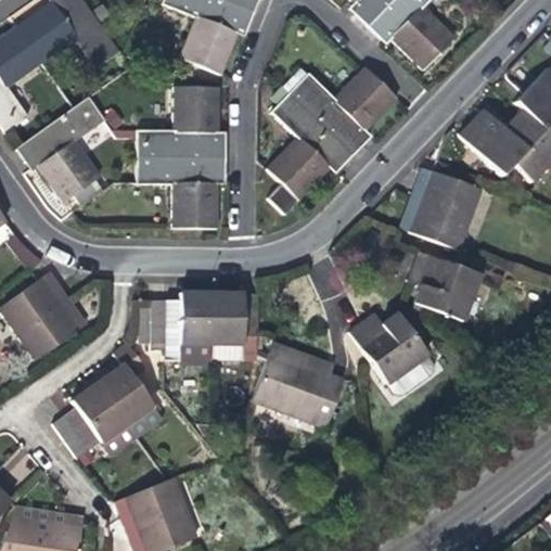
[(53,0),(52,1),(38,11),(16,26),(41,62),(77,37),(98,66),(120,50),(82,0),(53,0)]
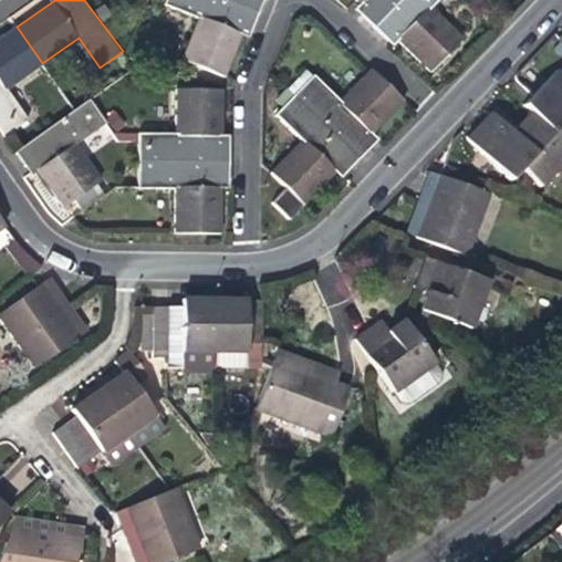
[(164,0),(163,2),(197,16),(180,55),(222,73),(239,32),(243,21),(250,24),(259,0),(164,0)]
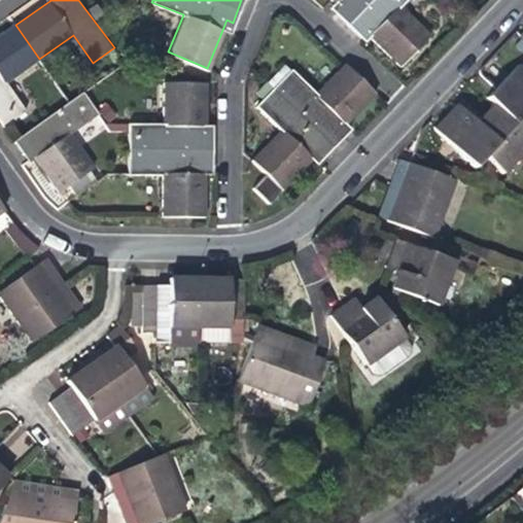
[(336,14),(358,36),(364,31),(371,37),(399,66),(428,36),(398,7),(405,0),(333,0),(335,2),(342,9),(336,14)]
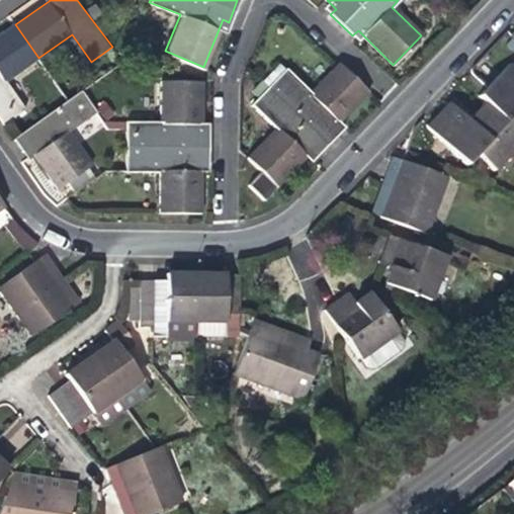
[(323,8),(330,14),(336,9),(329,2),(323,8)]
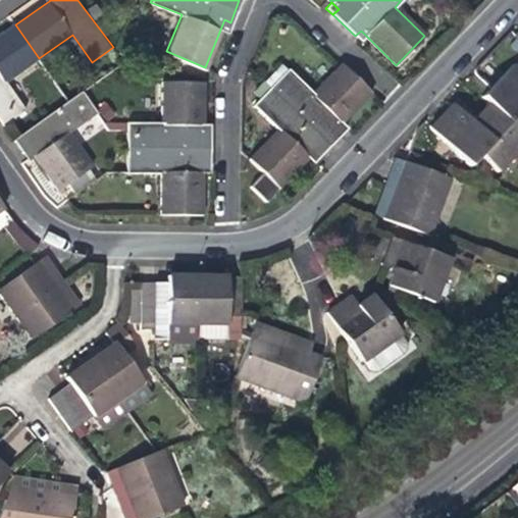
[(227,32),(230,22),(224,19),(220,30),(227,32)]
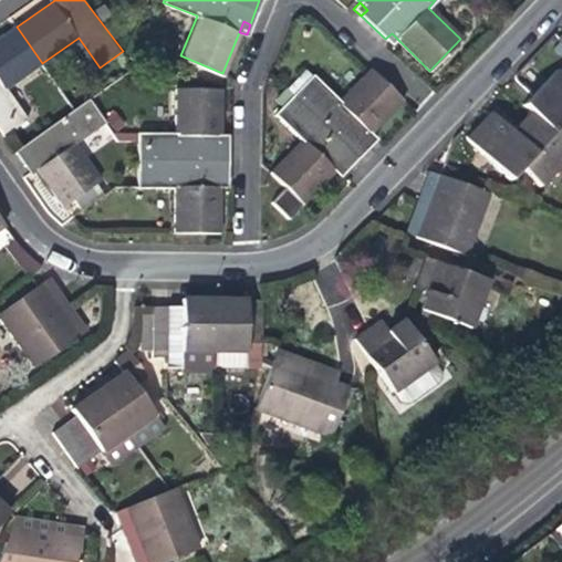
[(7,89),(42,63),(17,27),(0,38),(0,127),(6,135),(28,120),(7,89)]
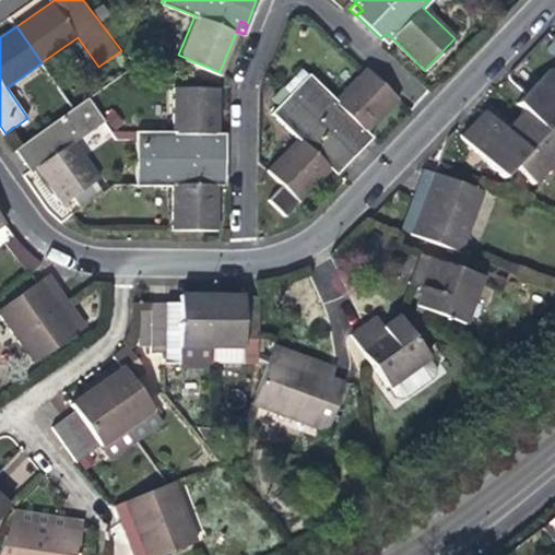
[(388,46),(393,39),(387,33),(380,38),(388,46)]
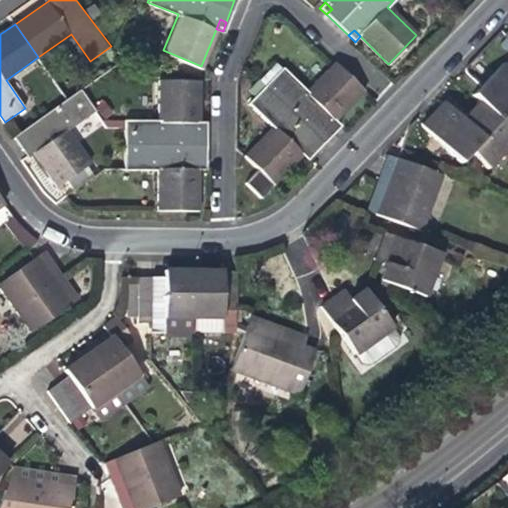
[(436,111),(425,122),(462,160),(473,149),(490,165),(507,147),(507,61),(492,77),(478,92),(485,98),(474,110),(467,117),(449,99),(436,111)]
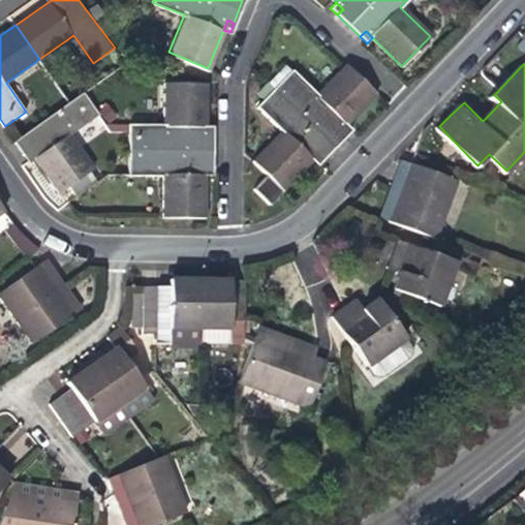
[(325,160),(348,134),(342,129),(349,122),(376,93),(347,65),(319,95),(301,78),(266,116),(283,133),(256,162),(269,174),(285,189),(286,189),(313,161),(319,154),(325,160)]
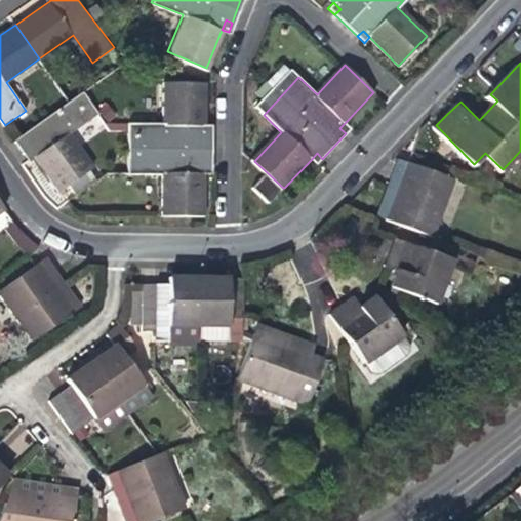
[(203,213),(204,172),(204,162),(213,163),(213,147),(214,130),(205,131),(205,122),(206,80),(165,79),(164,122),(129,121),(128,171),(163,172),(163,213),(203,213)]
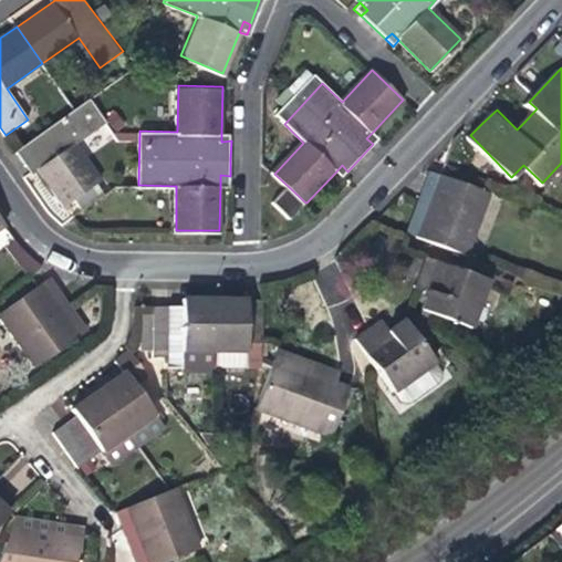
[(18,149),(28,164),(34,158),(40,168),(51,183),(64,203),(101,177),(76,142),(106,121),(90,99),(18,149)]
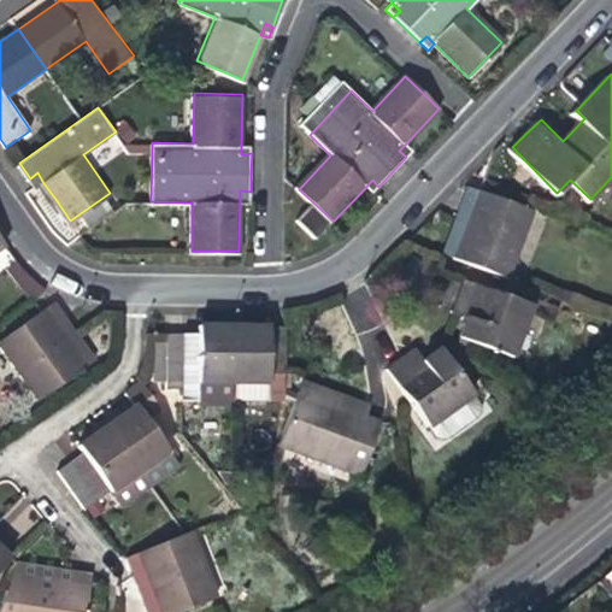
[(413,149),(407,142),(399,151),(406,157),(413,149)]
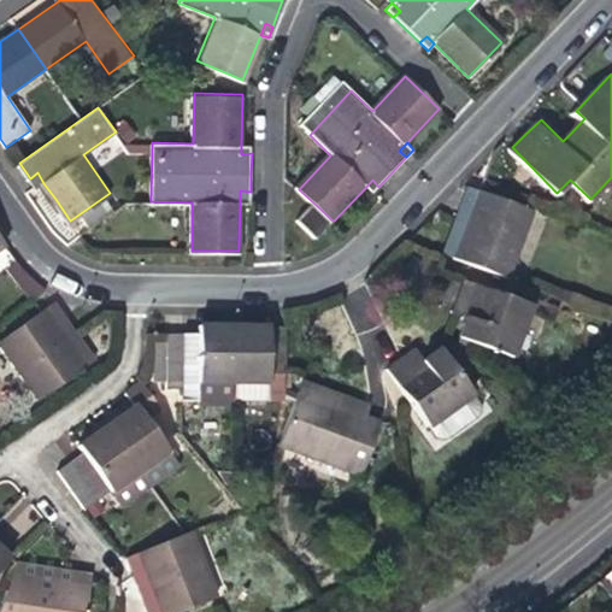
[(252,143),(241,143),(241,154),(252,153),(252,143)]
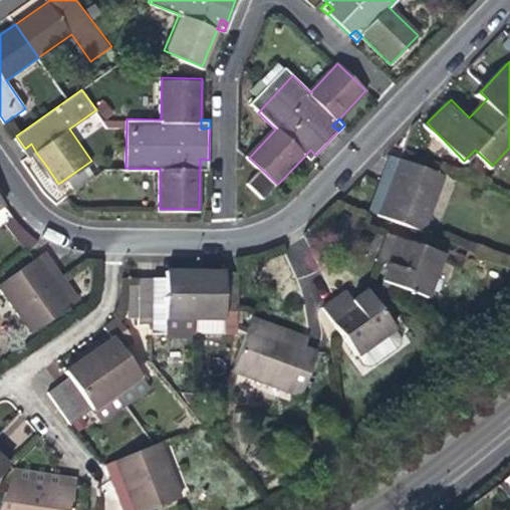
[(30,157),(36,153),(31,144),(25,149),(30,157)]
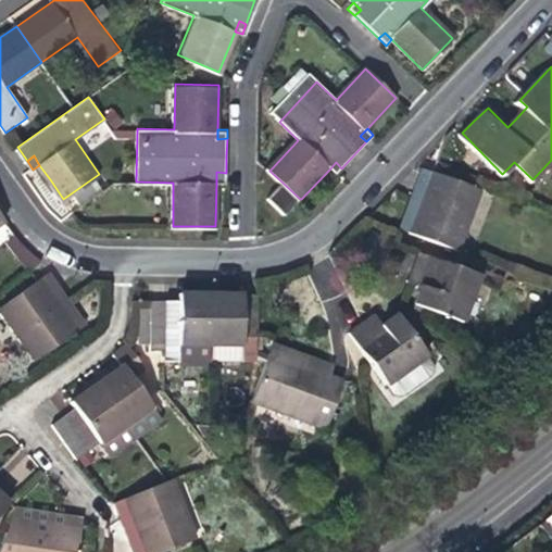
[(335,175),(341,168),(336,162),(329,170),(335,175)]
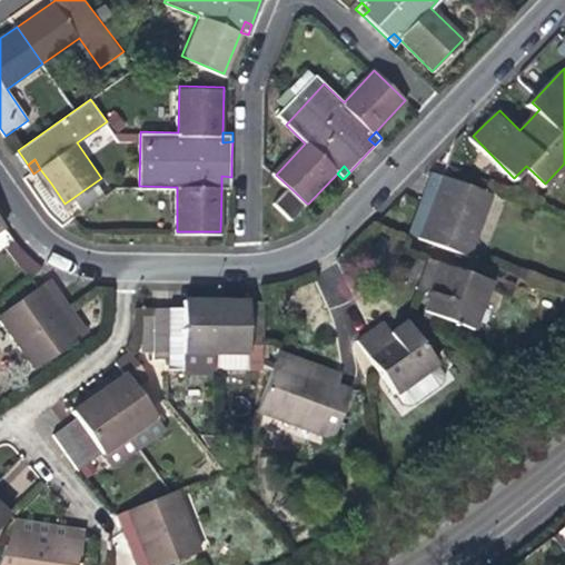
[(430,168),(425,187),(434,191),(419,235),(467,251),(491,189),(430,168)]
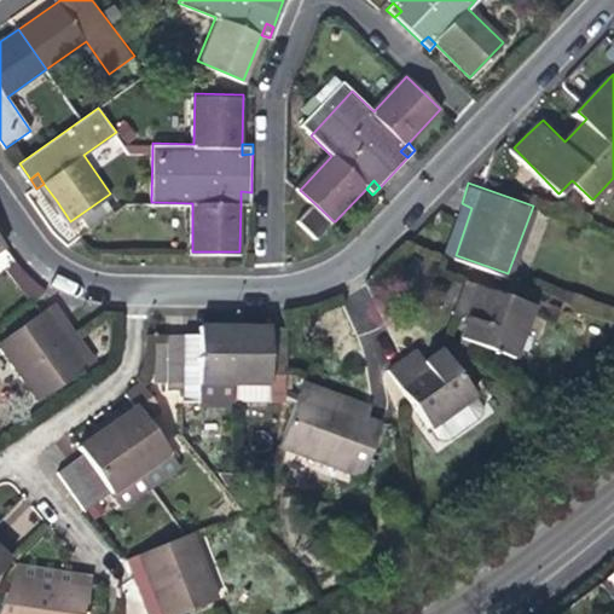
[(252,203),(252,192),(241,191),(241,203),(252,203)]
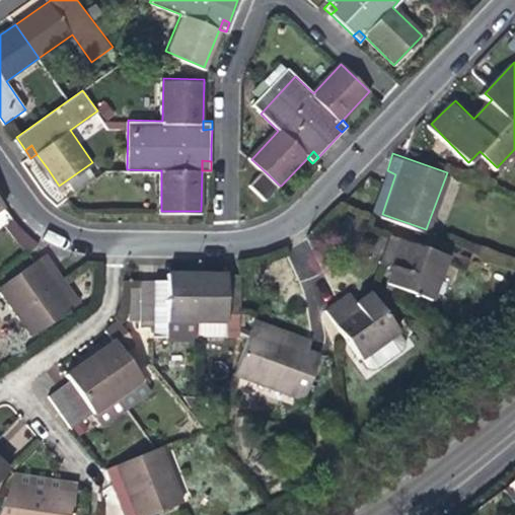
[(373,210),(382,214),(395,174),(387,170),(379,195),(373,210)]
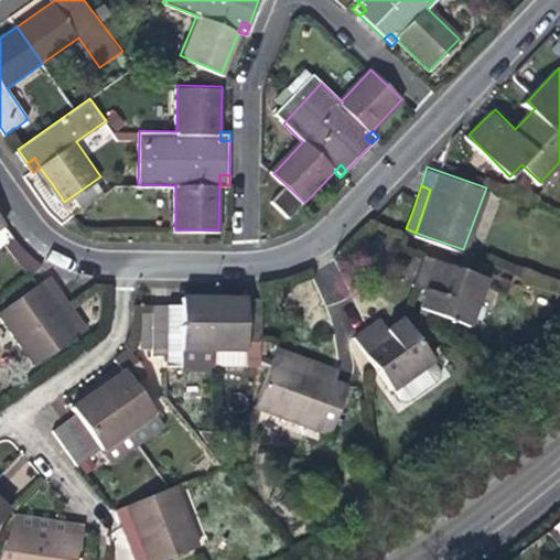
[(426,254),(420,272),(431,276),(427,288),(420,307),(469,324),(485,277),(426,254)]
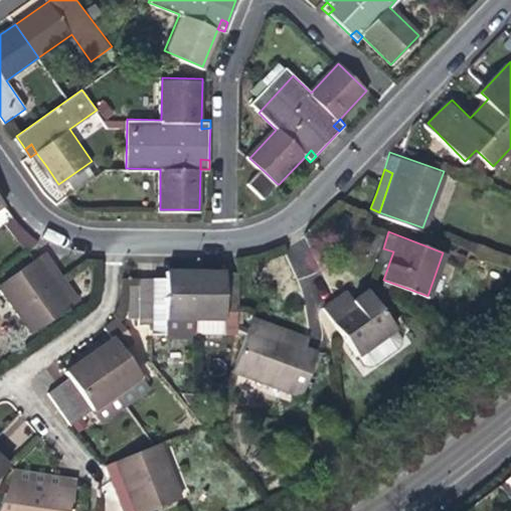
[(380,259),(389,263),(393,251),(383,248),(382,253),(380,259)]
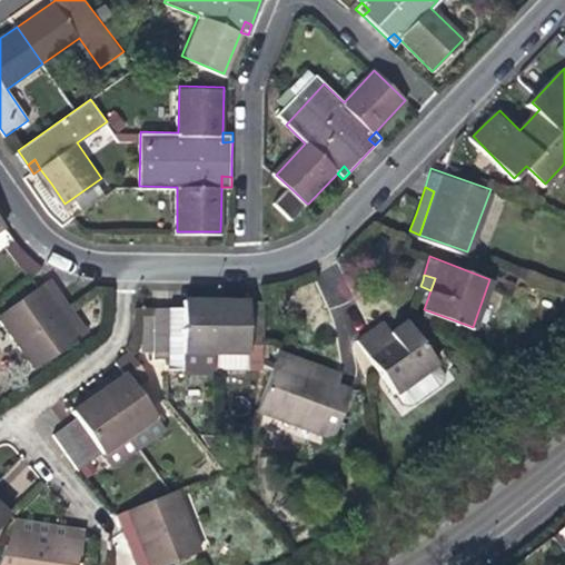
[(0,320),(35,369),(77,338),(50,303),(60,296),(48,280),(0,315),(0,320)]
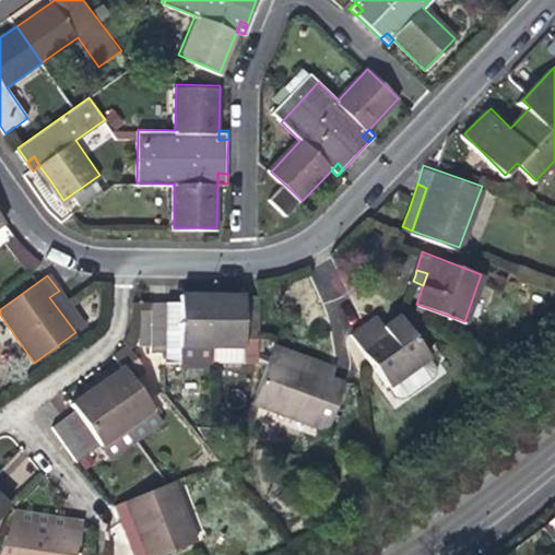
[(62,296),(59,291),(49,297),(75,332),(84,327),(62,296)]
